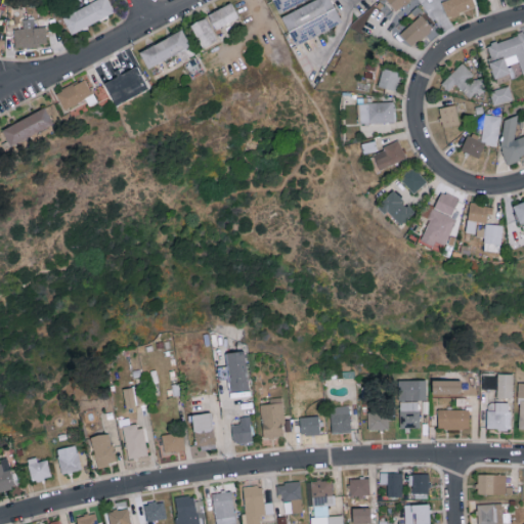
[(95,0),(61,16),(71,34),(115,12),(107,0),(95,0)]
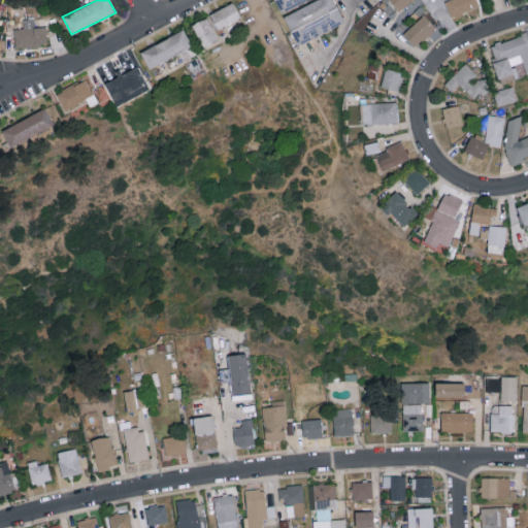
[(274,0),(279,12),(307,0),(274,0)]
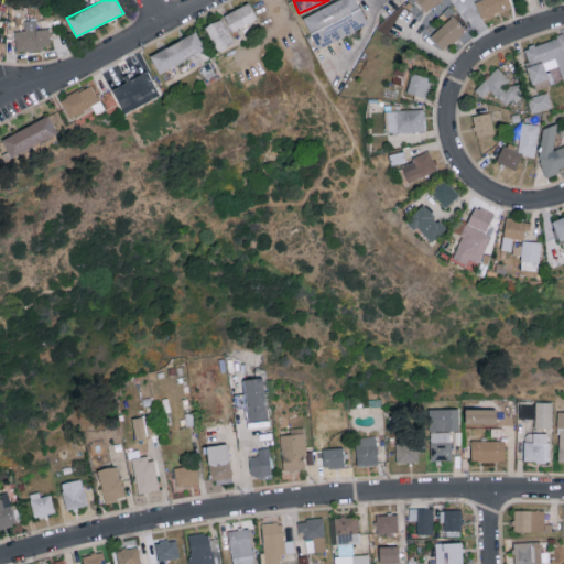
[(318,49),(368,23),(356,0),(338,0),(303,18),(318,49)]
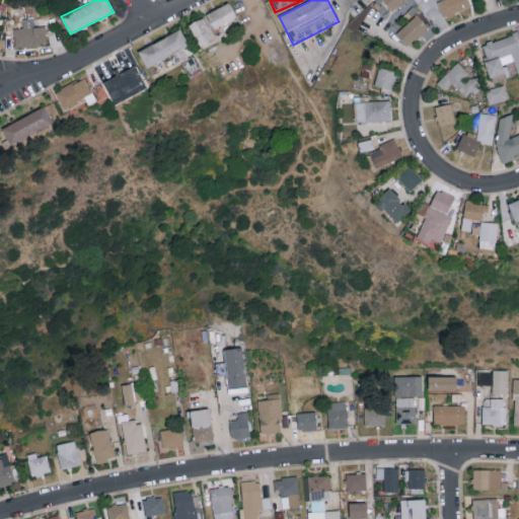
[(383,0),(391,10),(406,0),(383,0)]
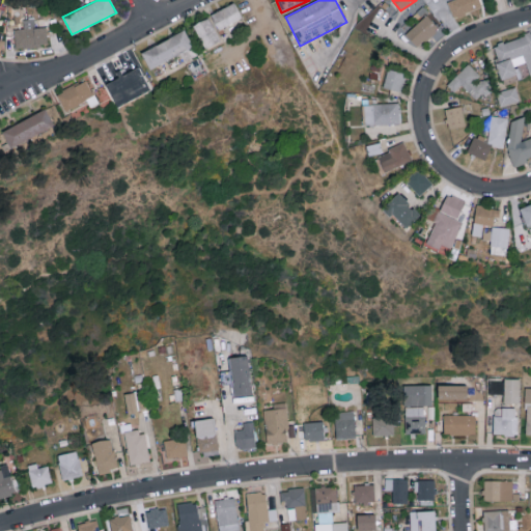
[(481,8),(479,0),(447,0),(452,17),(481,8)]
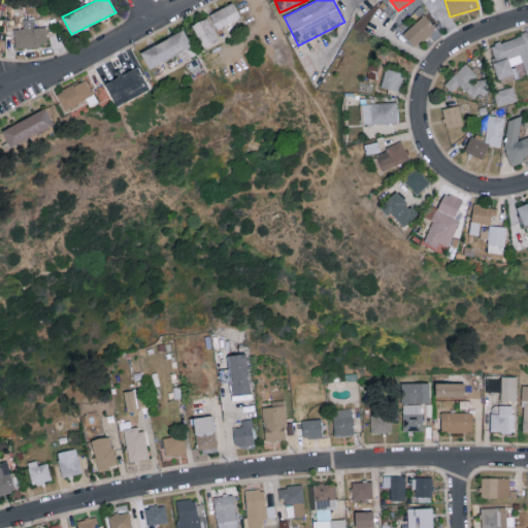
[(218,29),(240,18),(233,2),(210,13),(218,29)]
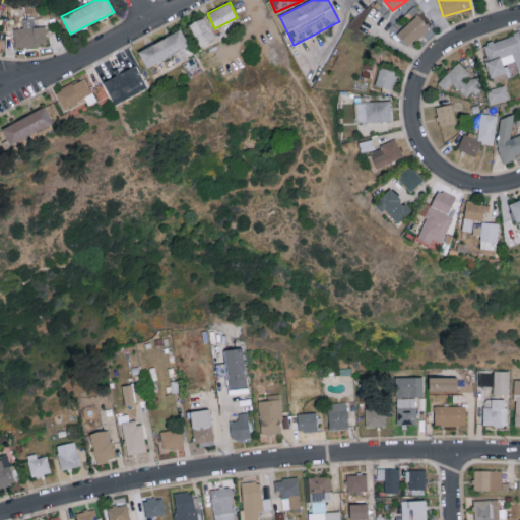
[(397,34),(409,46),(430,26),(417,14),(397,34)]
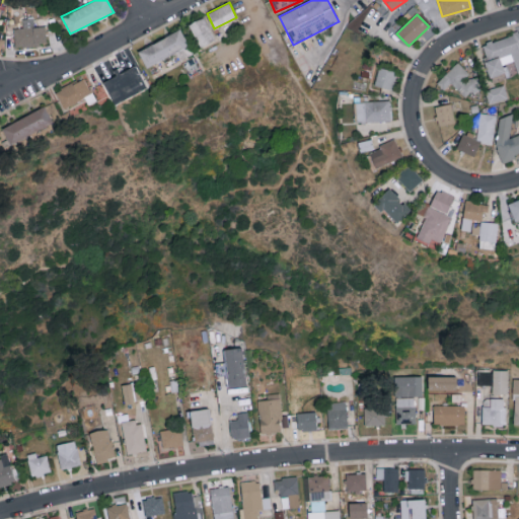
[(46,26),(34,26),(33,17),(22,17),(23,27),(14,28),(15,47),(47,46),(46,26)]
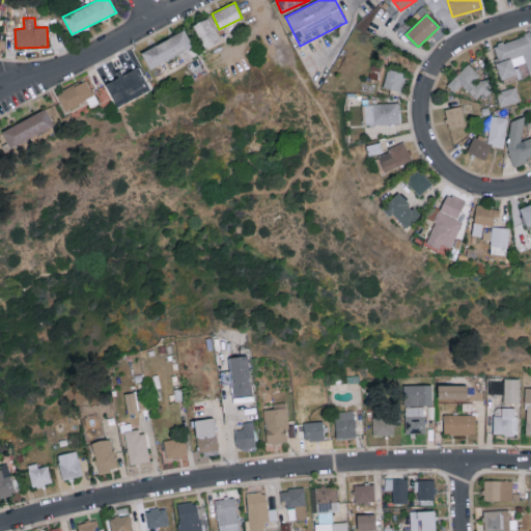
[(220,44),(211,18),(194,23),(204,49),(220,44)]
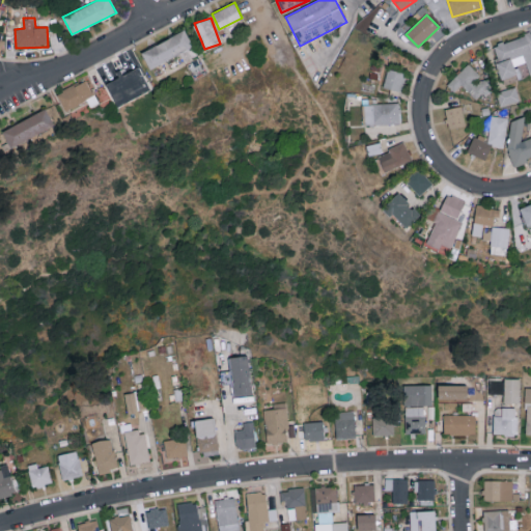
[(193,48),(185,31),(141,51),(149,68),(193,48)]
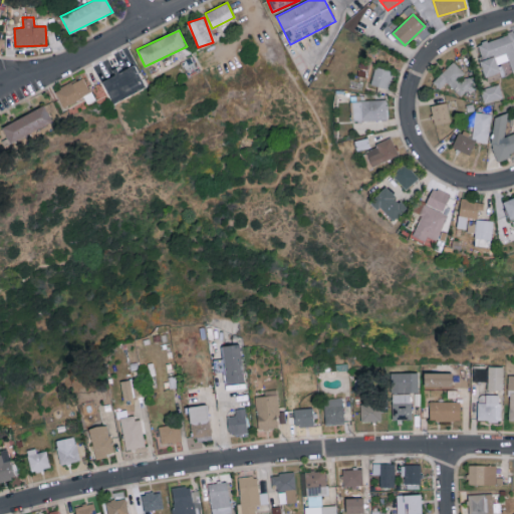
[(513,70),(513,31),(476,44),(486,77),(501,73),(498,64),(509,60),(512,71),(513,70)]
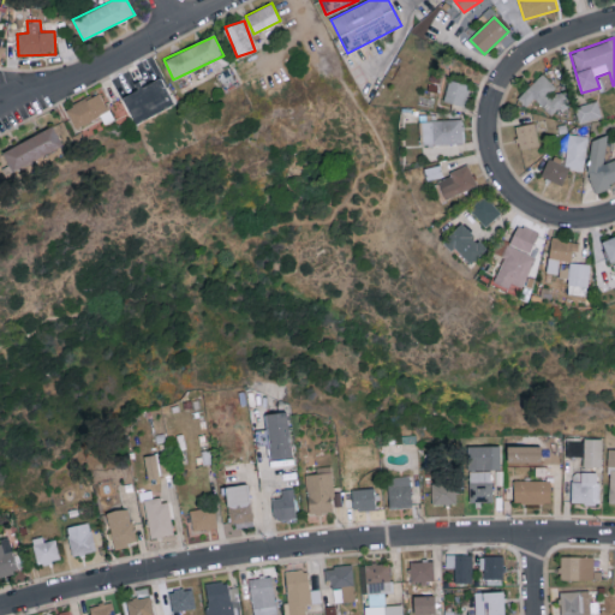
[(535,100),(554,117),(569,100),(559,90),(559,89),(542,73),(518,99),(527,107),(535,100)]
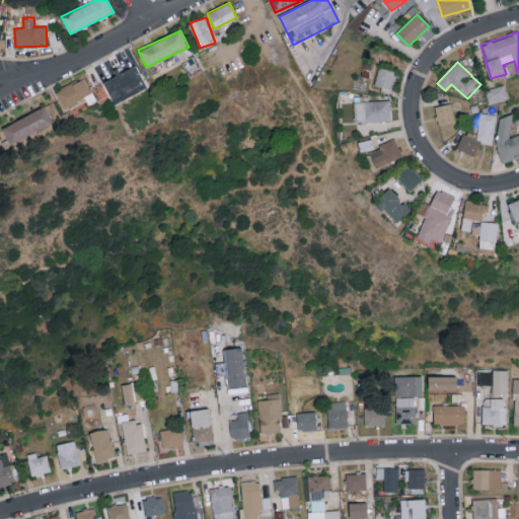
[(118,73),(119,76),(104,81),(112,103),(146,90),(137,66),(118,73)]
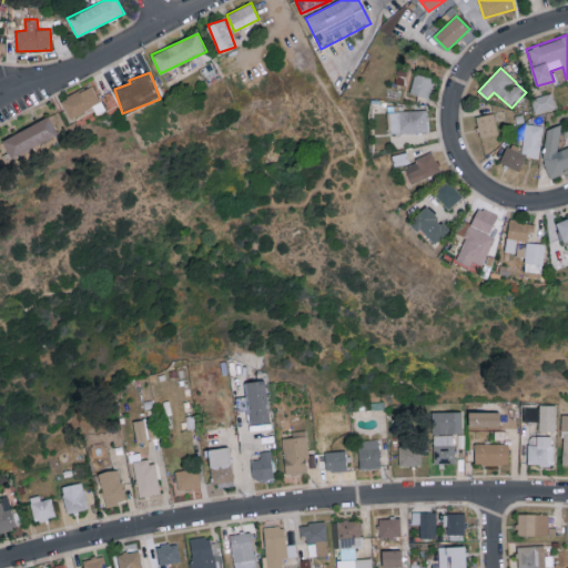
[(411,93),(429,98),(433,78),(414,73),(411,93)]
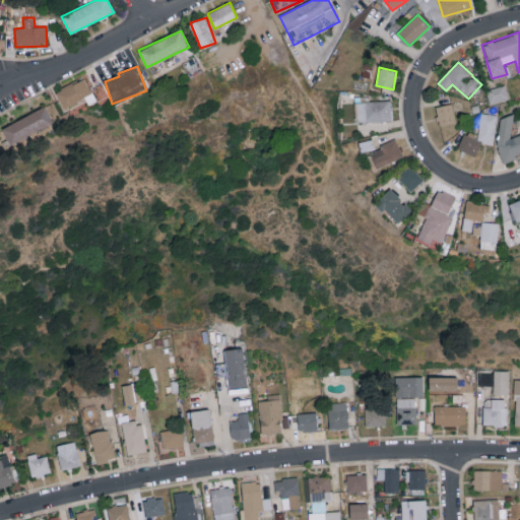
[(87,104),(94,101),(86,78),(56,89),(63,108),(86,100),(87,104)]
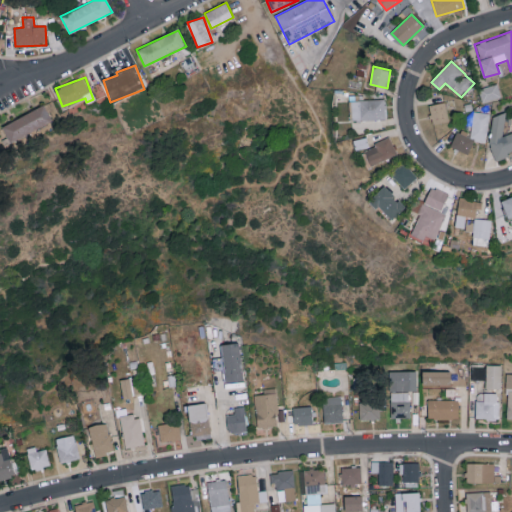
[(478,89),(483,103),(501,97),(497,83),(478,89)]
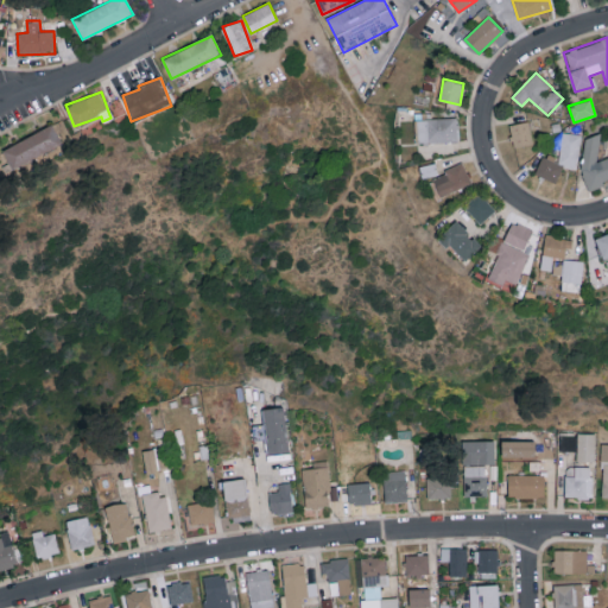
[(416,119),(417,143),(458,141),(457,118),(416,119)]
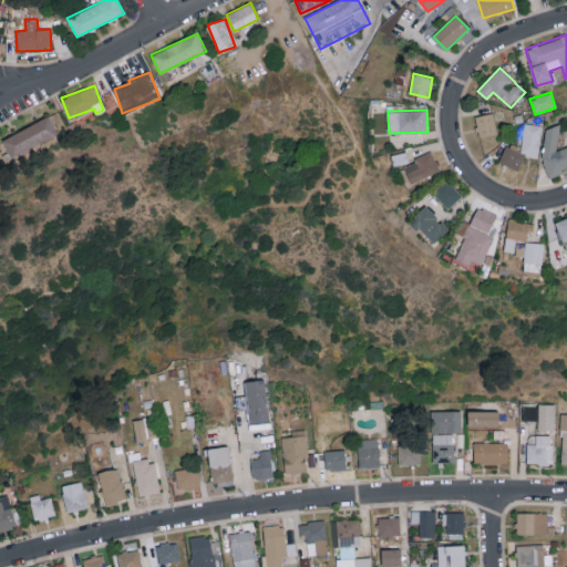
[(497,136),(494,113),(476,115),(478,138),(497,136)]
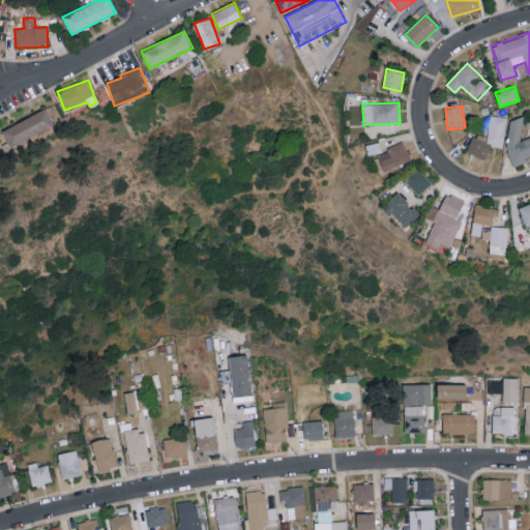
[(54,127),(47,110),(2,128),(9,146),(54,127)]
